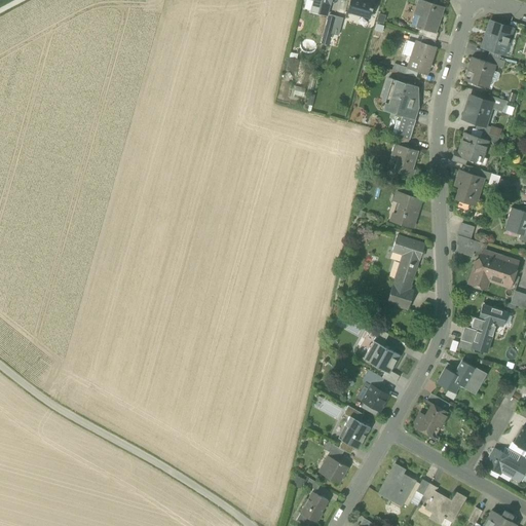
[(318,0),(316,0),(313,0),(310,11),(315,12),(318,0)]
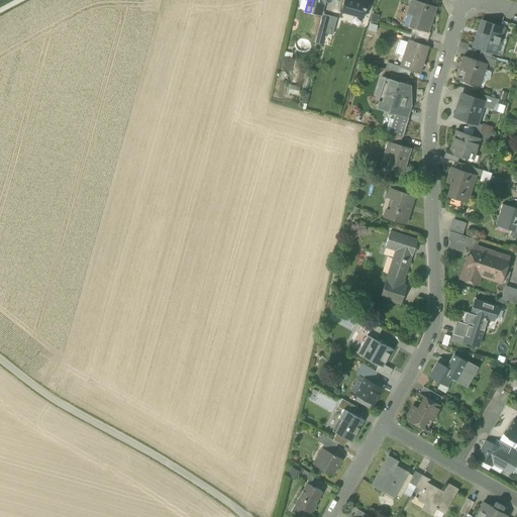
[(310,12),(320,15),(323,3),(324,3),(325,0),(311,0),(313,0),(310,12)]
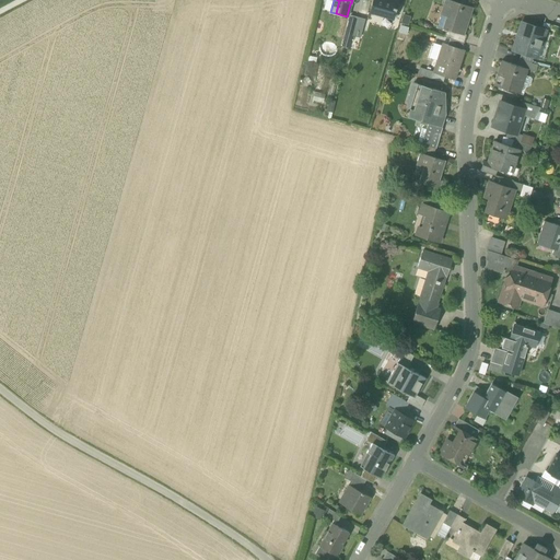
[(372,0),(370,12),(393,19),(396,8),(395,8),(397,0),(372,0)]
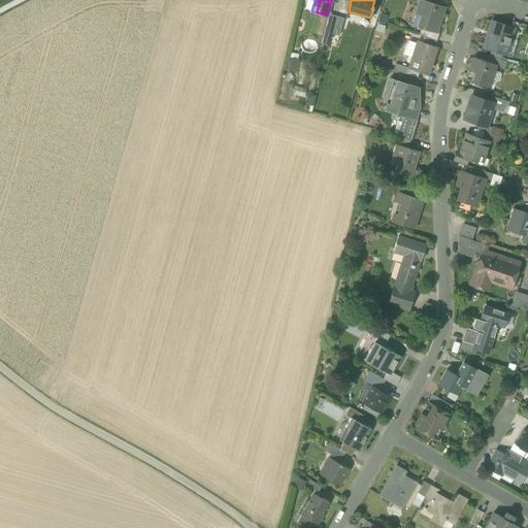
[(423,29),(436,33),(437,32),(444,7),(422,0),(420,0),(413,25),(421,28),(423,29)]
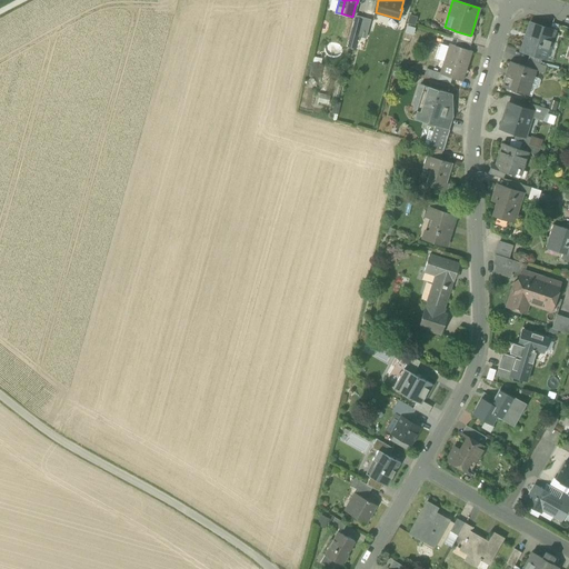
[(352,29),(359,31),(362,18),(356,17),(352,29)]
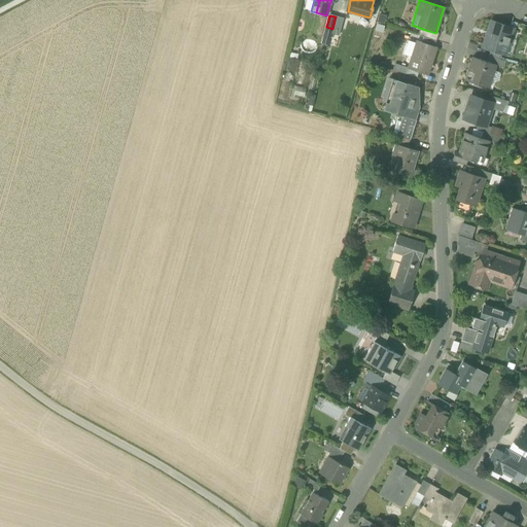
[(343,19),(336,16),(332,29),(331,34),(339,35),(343,19)]
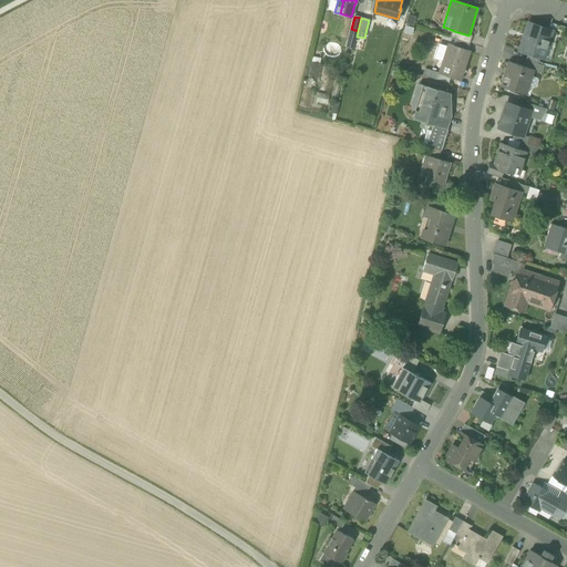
[(539,58),(543,59),(548,42),(549,42),(553,32),(527,24),(524,34),(525,34),(519,51),(528,54),(539,58)]
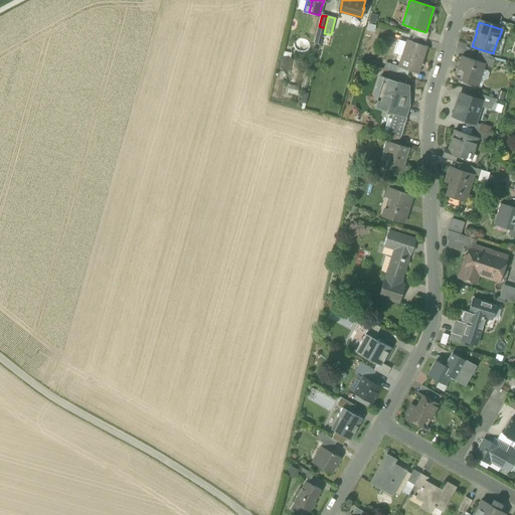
[(410,35),(413,36),(425,40),(428,32),(426,31),(425,32),(412,28),(410,35)]
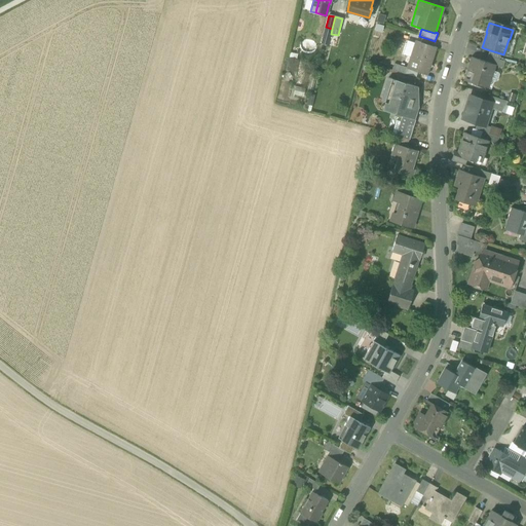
[(435,41),(422,37),(420,42),(434,46),(435,41)]
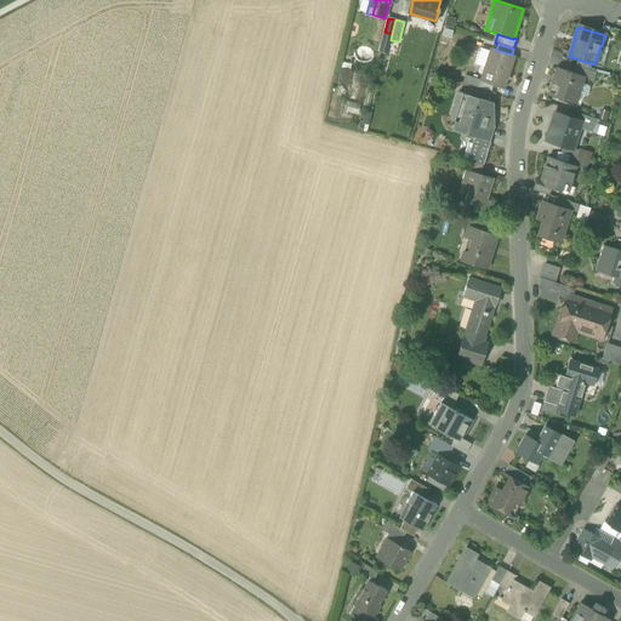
[(480,80),(480,81),(493,85),(505,89),(514,56),(512,55),(496,50),(490,49),(488,57),(493,60),(489,68),(485,66),(480,80)]
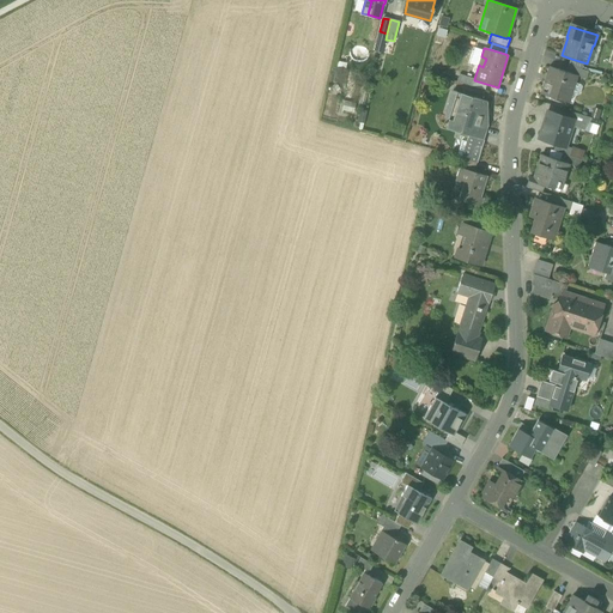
[(571,59),(569,65),(581,70),(583,62),(571,59)]
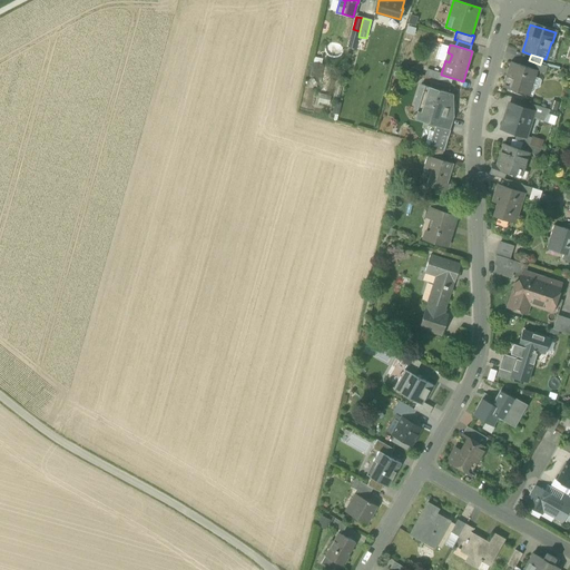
[(317,58),(311,56),(308,66),(315,67),(317,58)]
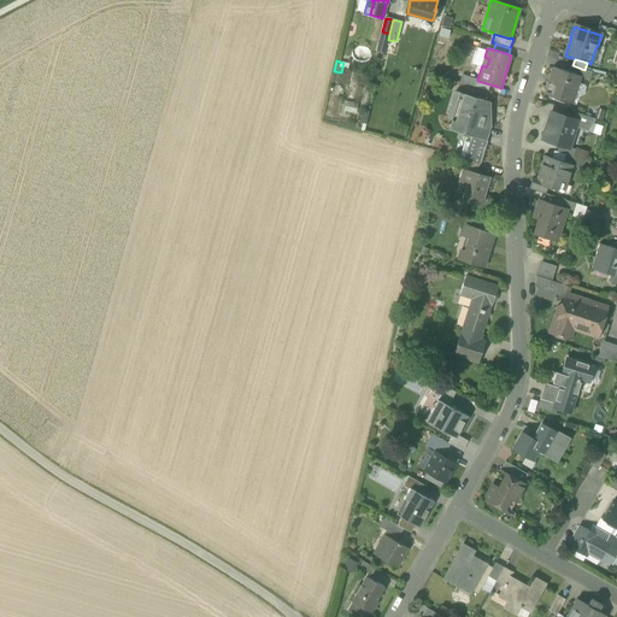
[(592,72),(585,70),(573,65),(570,72),(582,76),(582,77),(589,80),(592,72)]
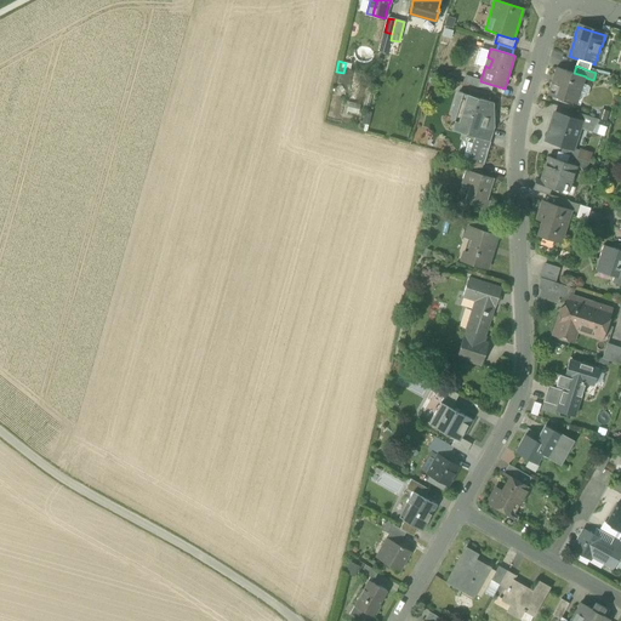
[(574,104),(577,93),(580,86),(582,87),(584,85),(586,78),(586,77),(574,73),(557,68),(547,95),(574,104)]
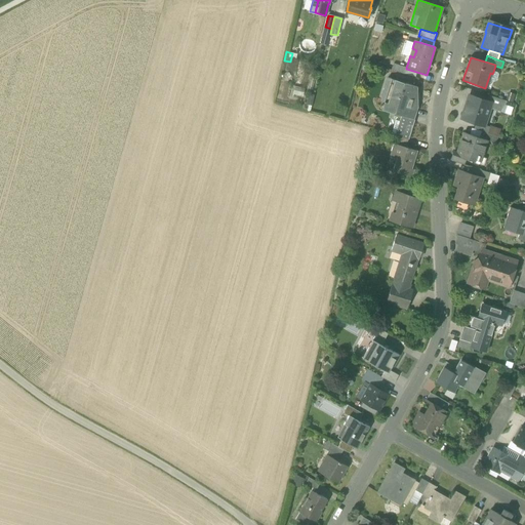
[(391,70),(404,74),(406,69),(406,68),(393,64),(391,70)]
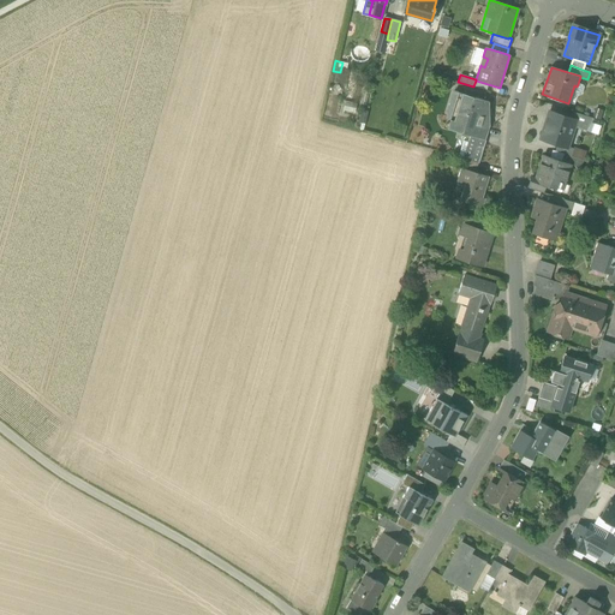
[(485,90),(488,84),(476,81),(473,87),(485,90)]
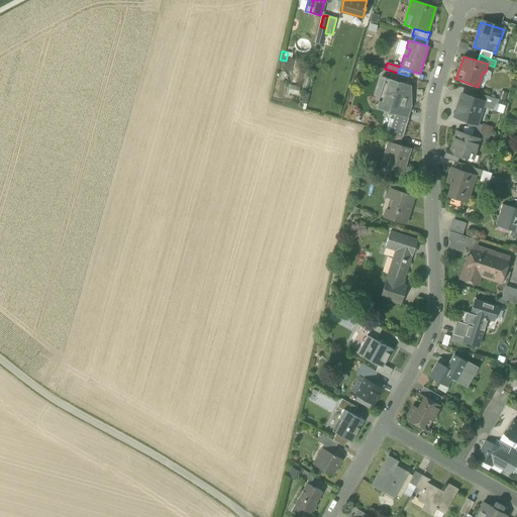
[(490,72),(486,71),(485,73),(483,72),(481,78),(486,80),(487,81),(489,79),(491,74),(490,72)]
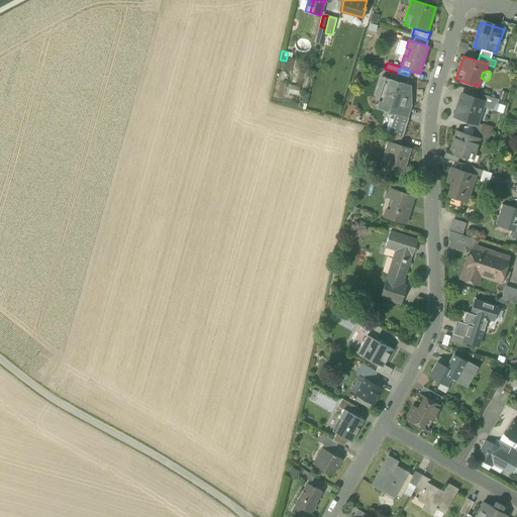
[(377,93),(383,95),(388,79),(385,78),(382,77),(377,93)]
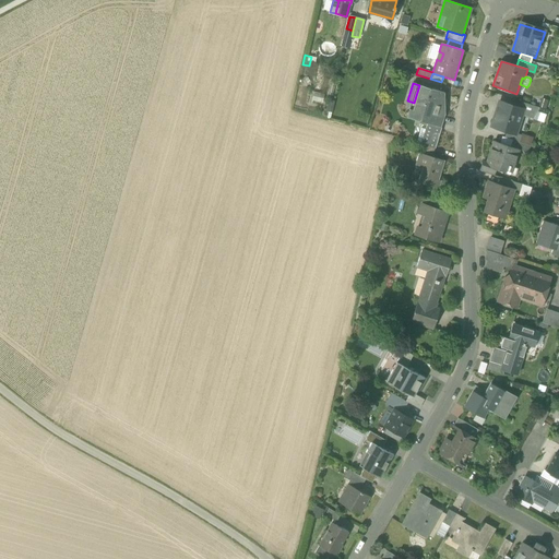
[(443,92),(419,85),(414,103),(412,109),(412,111),(421,115),(420,121),(427,123),(428,123),(441,128),(445,115),(438,113),(443,92)]
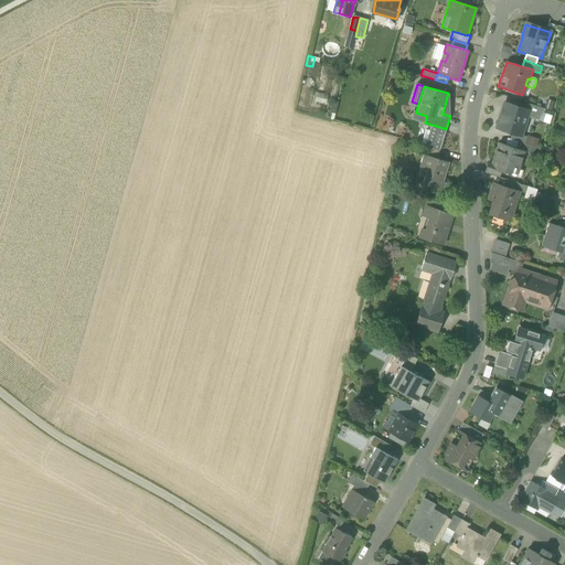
[(409,108),(413,109),(416,110),(418,104),(412,102),(409,108)]
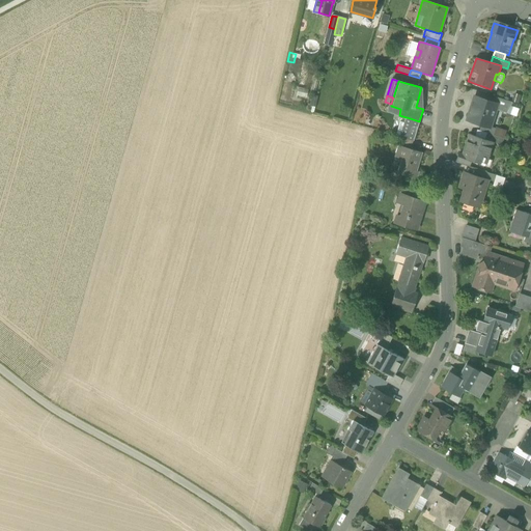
[(482,124),(490,128),(490,127),(493,118),(491,117),(495,106),(496,104),(494,103),(475,96),(474,96),(474,98),(475,98),(472,108),(471,108),(467,120),(482,124)]
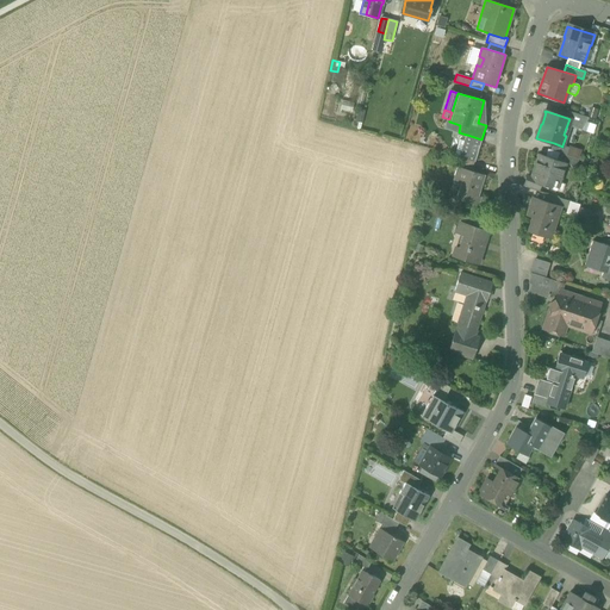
[(568,122),(579,124),(583,116),(570,111),(567,118),(570,119),(568,122)]
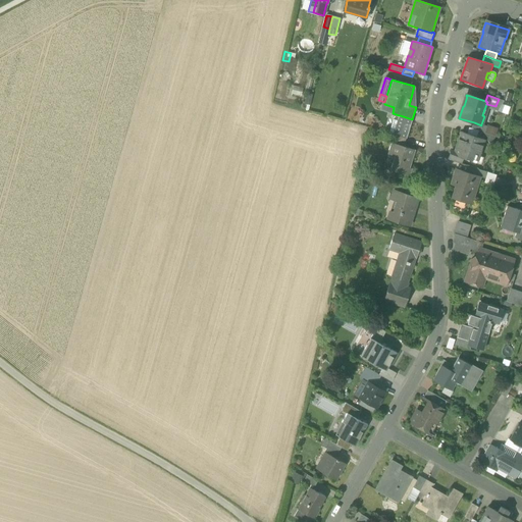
[(494,110),(500,112),(504,101),(499,99),(496,106),(494,110)]
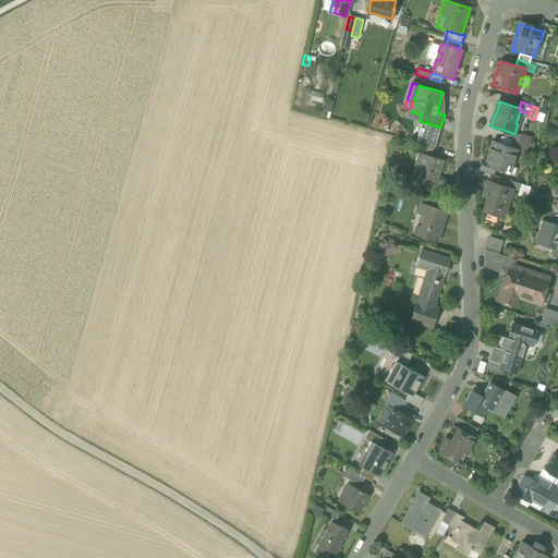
[(405,117),(420,121),(421,114),(411,111),(411,109),(408,108),(405,117)]
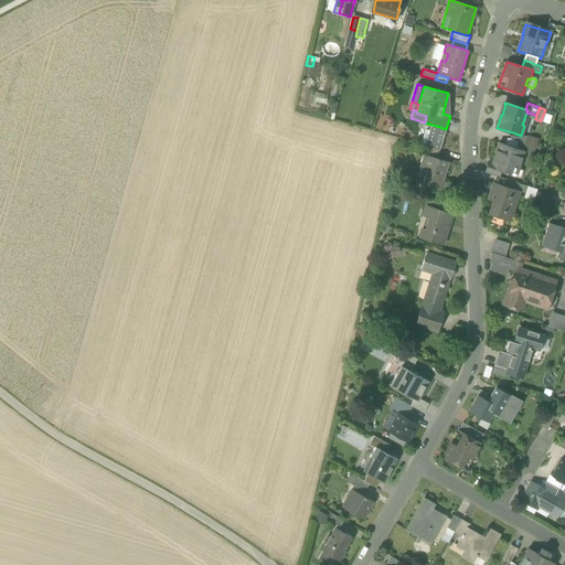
[(433,125),(426,147),(439,150),(446,129),(433,125)]
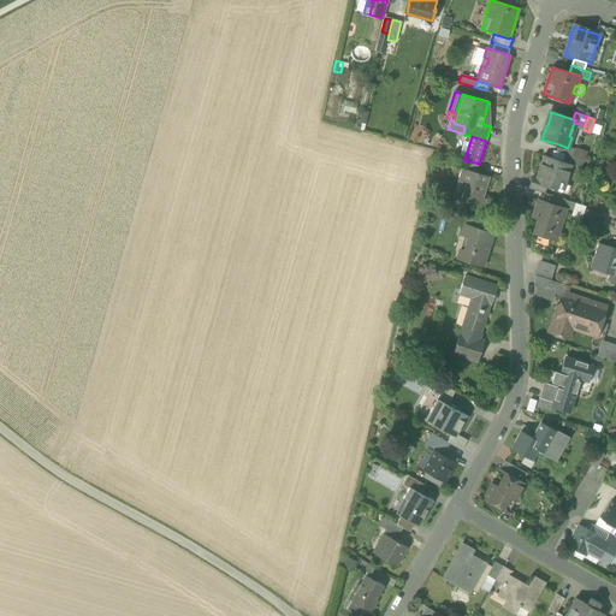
[(560,144),(557,152),(564,154),(572,157),(574,149),(568,147),(568,148),(560,144)]
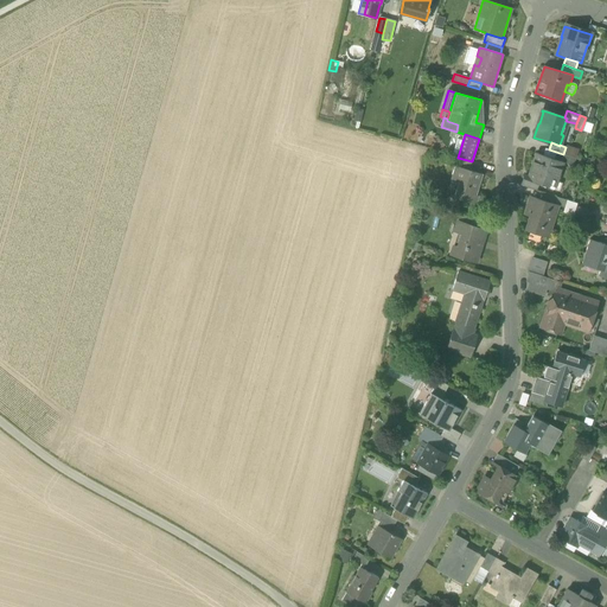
[(548,157),(554,159),(556,152),(549,149),(544,148),(542,157),(547,158),(548,157)]
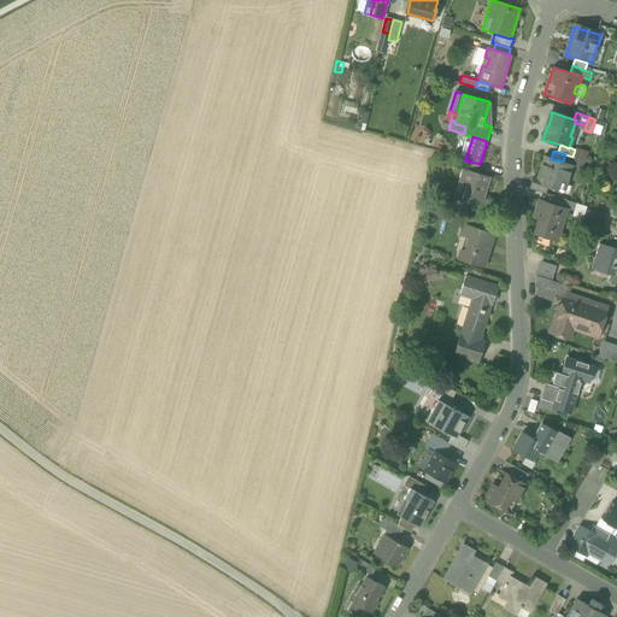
[(573,157),(565,154),(563,162),(573,165),(577,168),(577,169),(582,170),(585,162),(573,157)]
